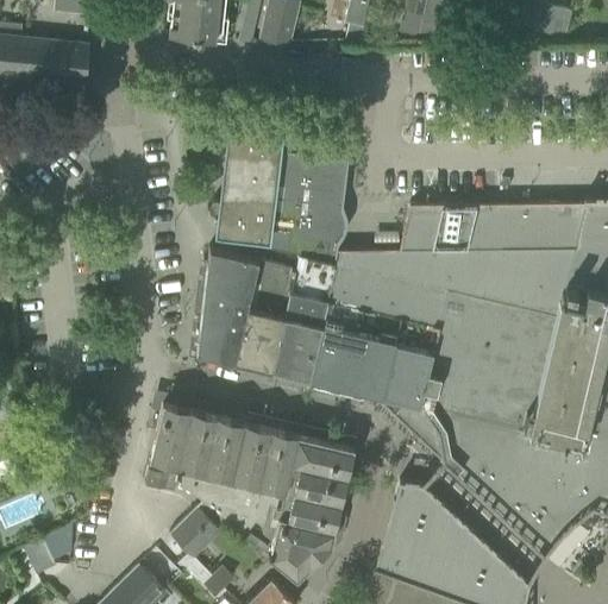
[(214,41),(218,0),(171,0),(169,36),(214,41)]
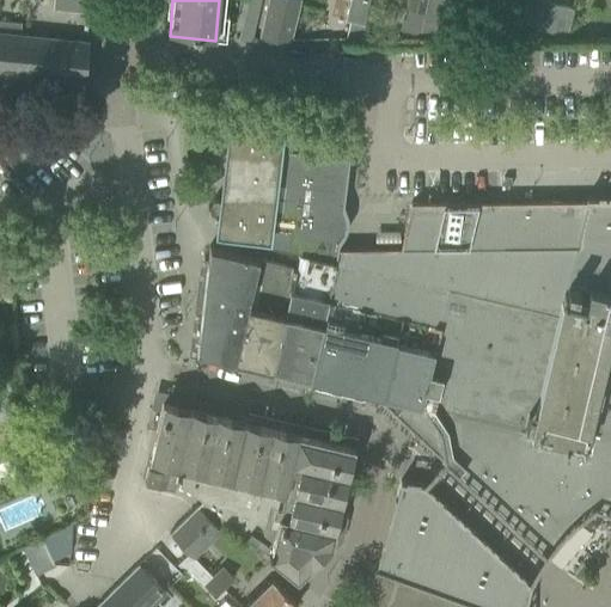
[(263,0),(250,0),(240,43),(252,46),(263,0)]
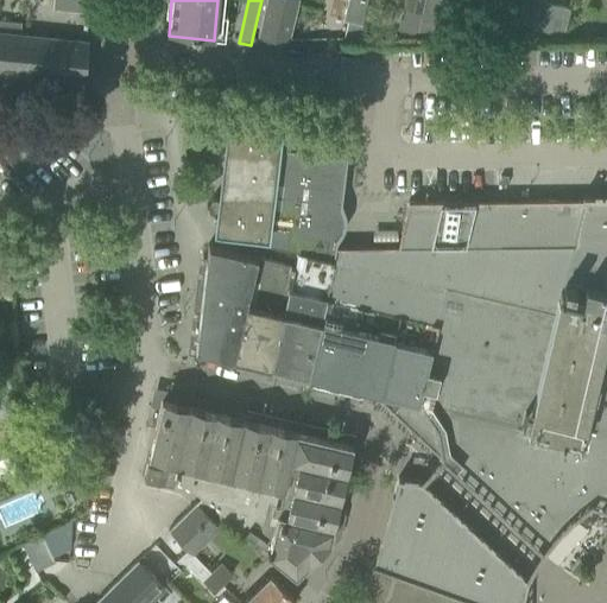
[(290,44),(299,1),(293,0),(267,0),(258,43),(270,43),(290,44)]
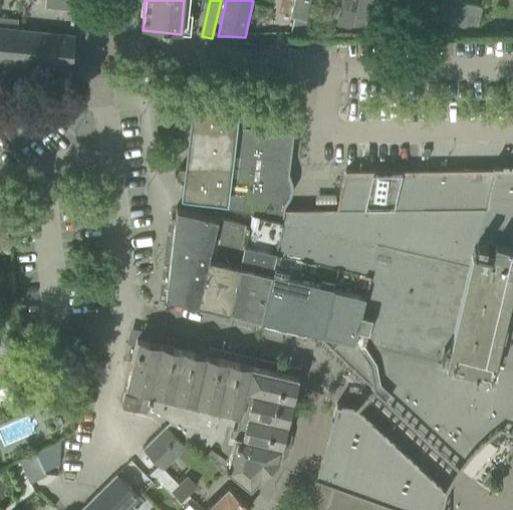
[(295,0),(290,20),(294,21),(306,24),(311,1),(307,0),(295,0)]
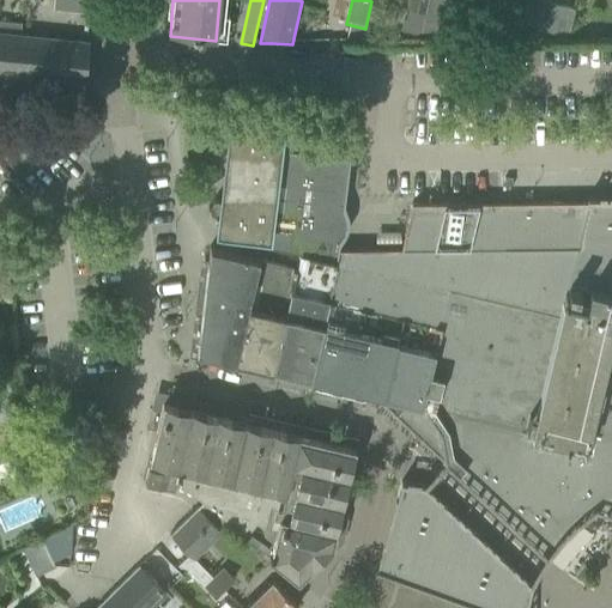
[(426,17),(429,0),(412,0),(410,13),(408,13),(400,43),(420,43),(426,17)]
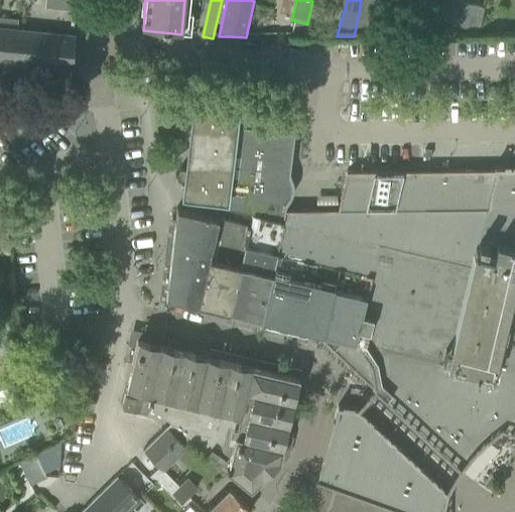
[(376,0),(361,0),(359,14),(354,36),(378,36),(381,19),(373,17),(376,0)]
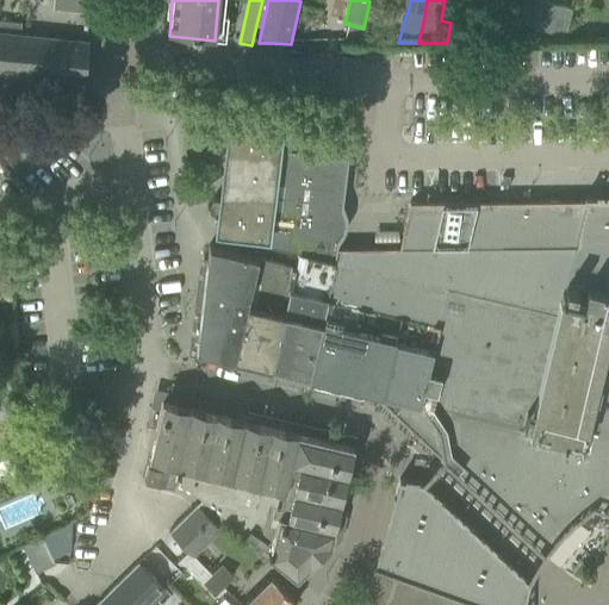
[(526,0),(516,42),(566,42),(573,13),(535,6),(535,0),(526,0)]
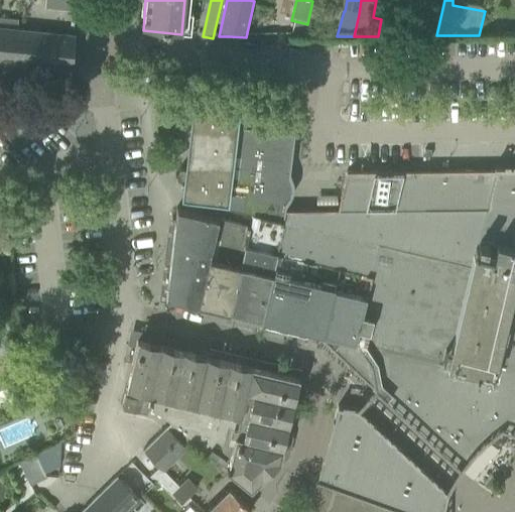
[(395,32),(401,8),(388,5),(381,35),(395,35),(395,32)]
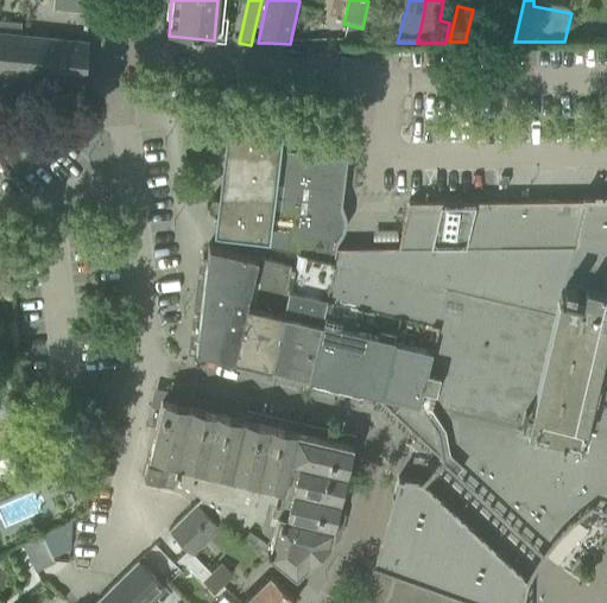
[(485,12),(473,10),(466,38),(482,39),(485,12)]
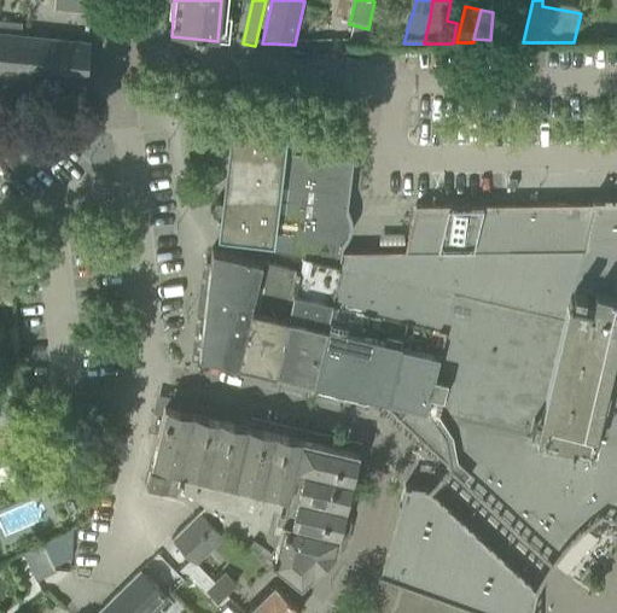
[(87,86),(91,50),(91,47),(22,40),(23,28),(0,24),(0,94),(42,99),(44,87),(41,87),(42,81),(87,86)]
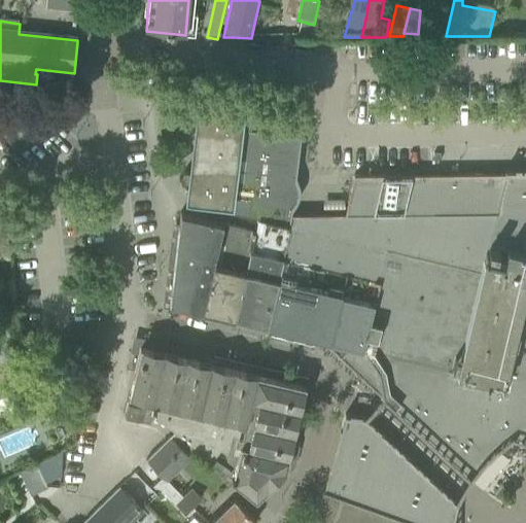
[(296,179),(301,138),(248,131),(249,126),(237,124),(237,121),(220,119),(220,116),(210,115),(210,118),(203,117),(195,177),(194,177),(188,176),(183,178),(181,182),(182,187),(186,189),(191,190),(194,190),(191,204),(225,208),(224,213),(257,220),(258,220),(290,229),(293,217),(291,217),(292,212),(284,211),(288,178),(296,179)]
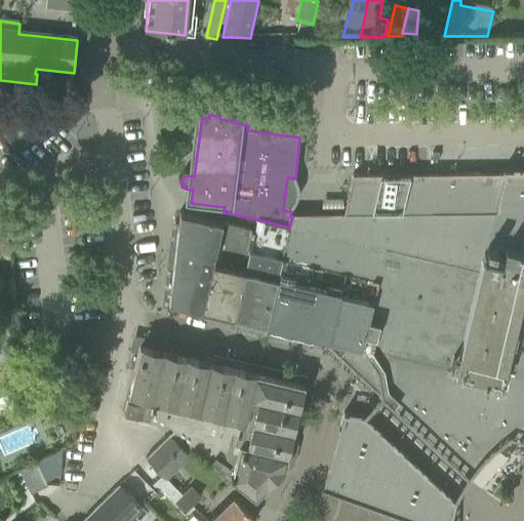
[(523,172),(504,172),(502,175),(353,177),(344,216),(301,216),(292,216),(289,228),(267,325),(266,327),(277,330),(318,339),(469,480),(481,464),(494,450),(511,438),(523,442),(523,172)]
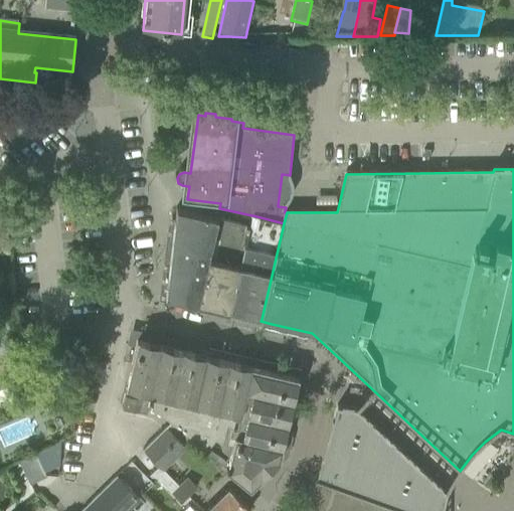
[(198,306),(218,220),(177,210),(166,299),(196,306),(197,306),(198,306)]
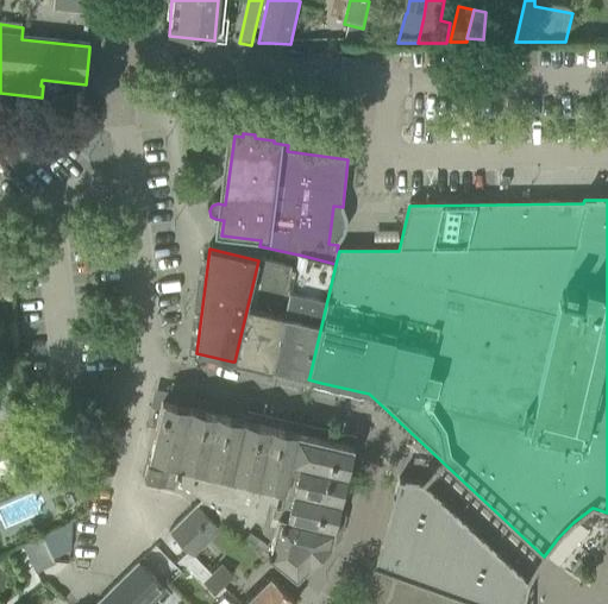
[(271,370),(299,255),(298,255),(295,269),(258,260),(234,362),(271,370)]
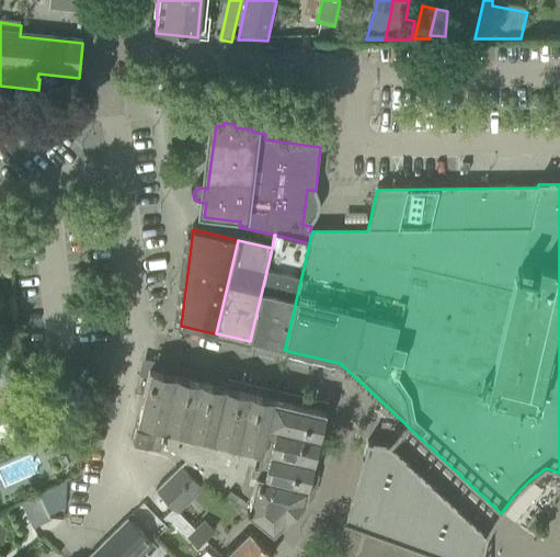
[(285,348),(309,243),(275,235),(250,341),(284,349),(284,348),(285,348)]
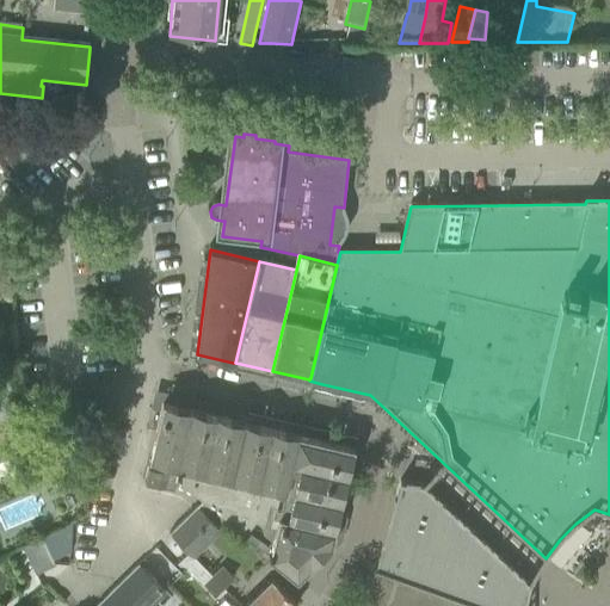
[(331,546),(355,450),(162,404),(145,481),(185,490),(203,505),(226,523),(297,581),(302,575),(306,577),(320,564),(331,546)]
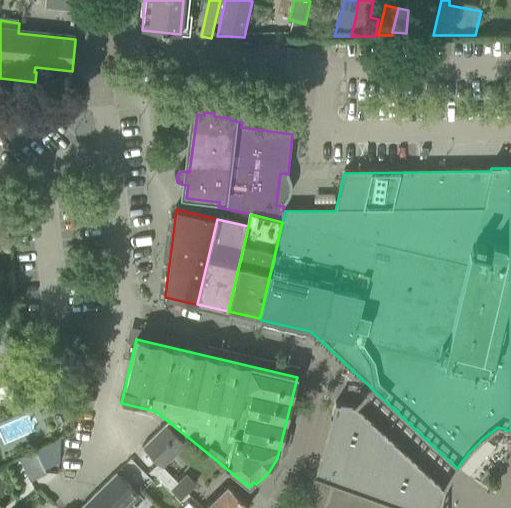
[(34,406),(47,400),(43,390),(29,395),(34,406)]
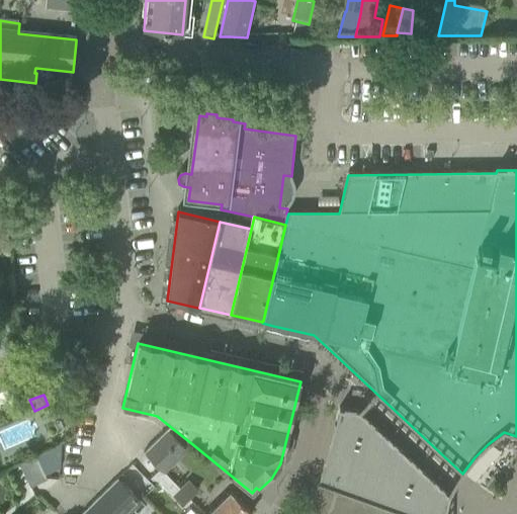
[(340,410),(319,486),(398,513),(444,513),(448,497),(358,413),(340,410)]
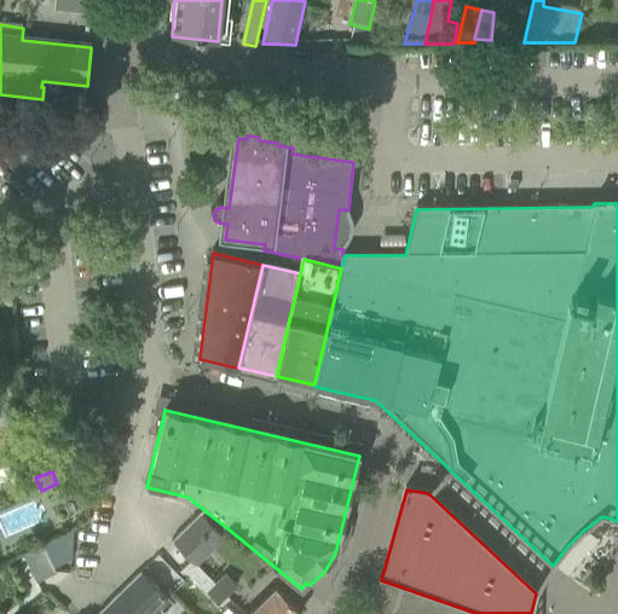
[(221,537),(229,529),(206,511),(172,544),(197,569),(226,542),(221,537)]
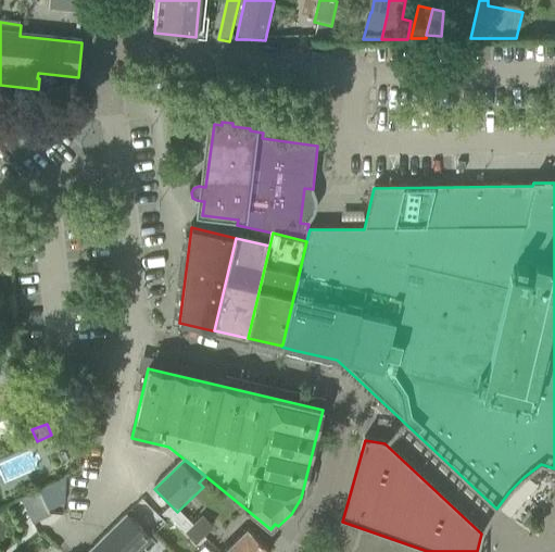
[(38,491),(21,500),(33,526),(51,517),(38,491)]
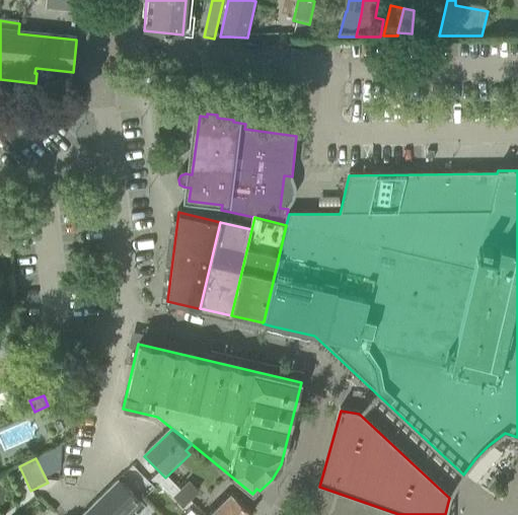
[(130,514),(140,505),(132,496),(118,482),(99,500),(115,514),(130,514)]
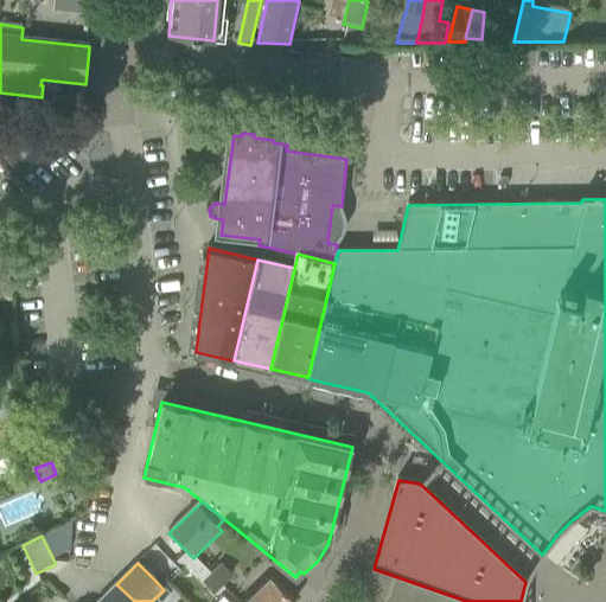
[(222,565),(211,576),(223,588),(234,577),(222,565)]
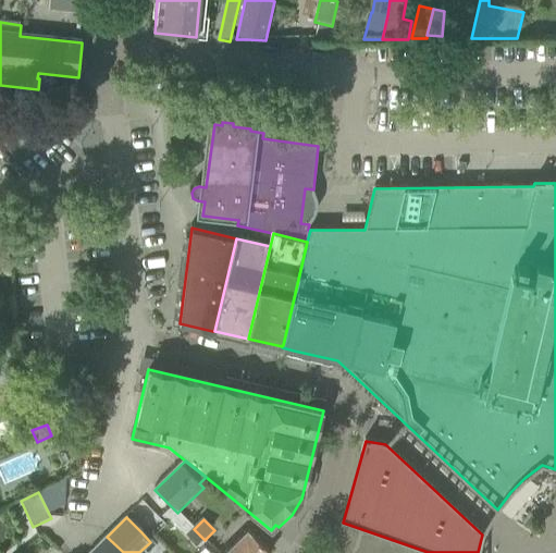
[(428,552),(343,523),(332,552),(428,552)]
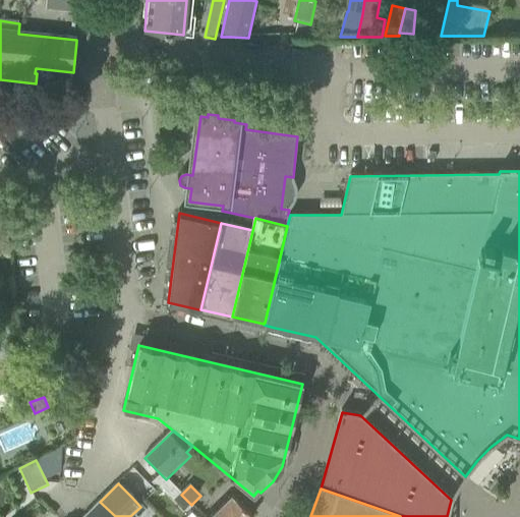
[(191,505),(181,495),(174,502),(183,512),(191,505)]
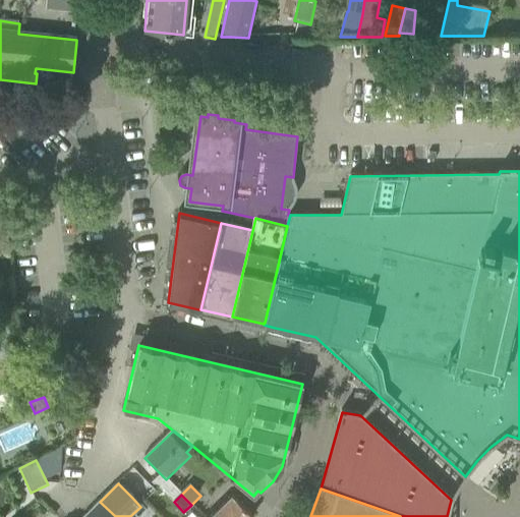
[(251,516),(239,504),(233,498),(213,516),(251,516)]
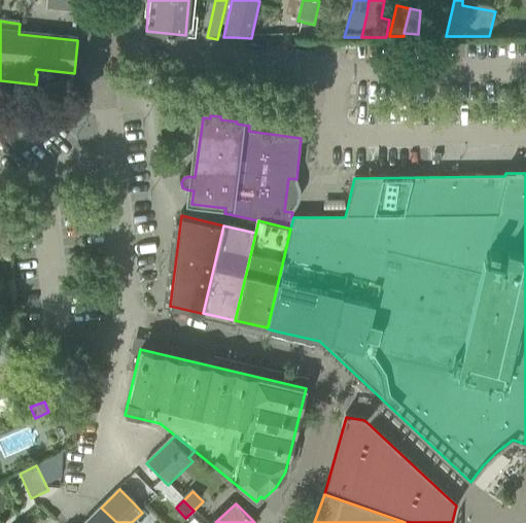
[(116,522),(101,508),(86,522),(116,522)]
